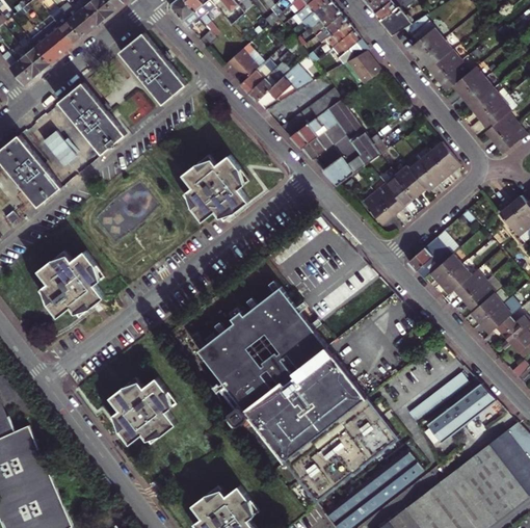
[(91,28),(95,25),(77,4),(74,6),(70,0),(64,4),(87,31),(91,28)]
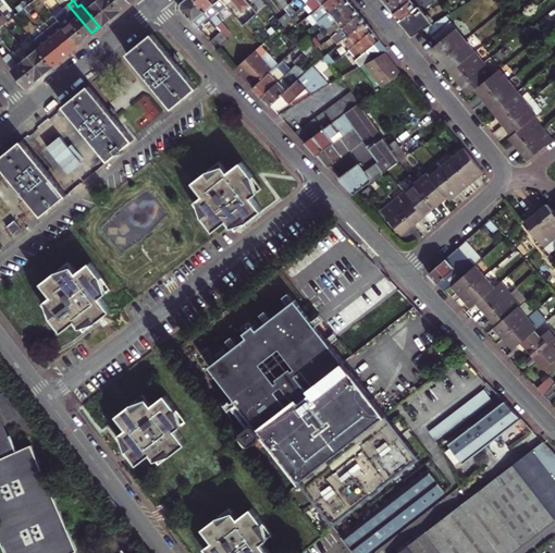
[(81,4),(99,26),(100,27),(105,24),(108,21),(91,0),(82,0),(79,2),(81,4)]
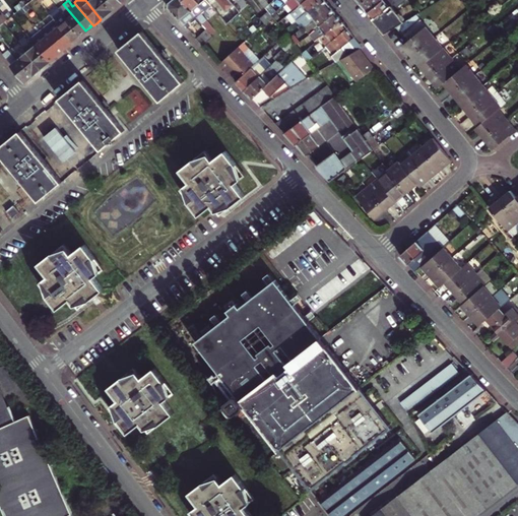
[(85,0),(101,19),(105,15),(109,12),(109,11),(99,0),(85,0)]
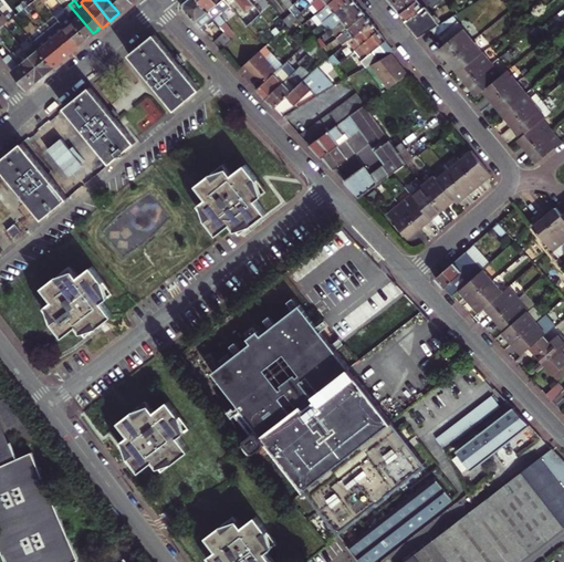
[(107,0),(118,12),(123,9),(127,6),(122,0),(107,0)]
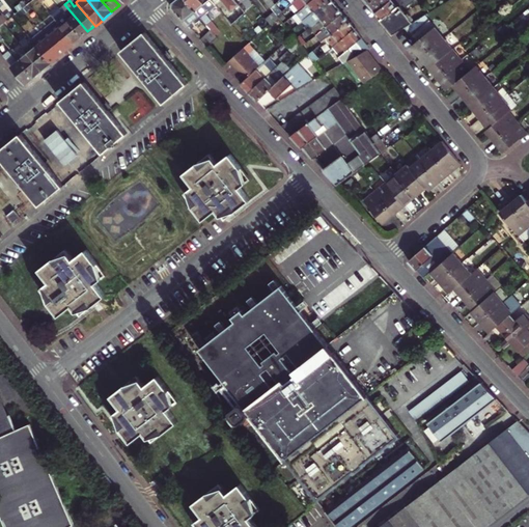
[(174,0),(173,1),(169,5),(169,10),(178,21),(190,12),(179,0),(174,0)]
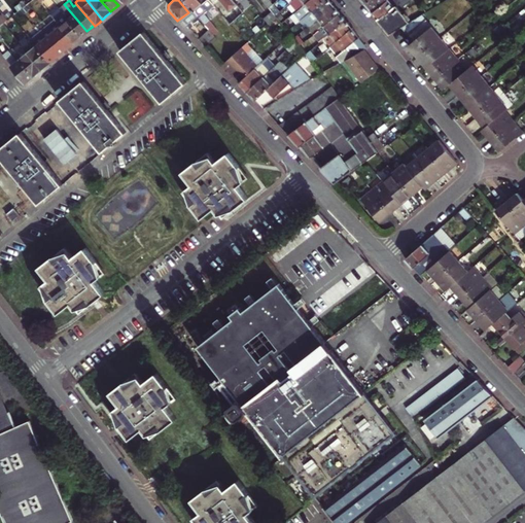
[(209,5),(204,0),(178,0),(188,12),(194,19),(205,32),(216,22),(213,19),(211,20),(207,14),(203,9),(209,5)]
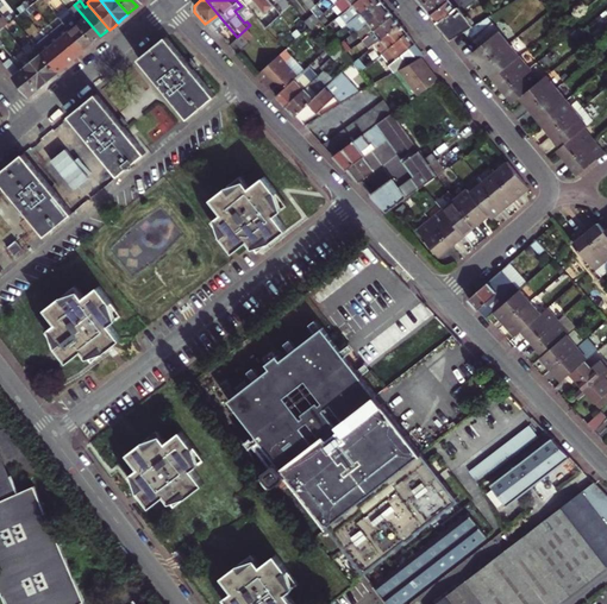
[(236,0),(242,6),(248,0),(261,17),(254,21),(262,31),(274,21),(279,19),(264,1),(263,0),(236,0)]
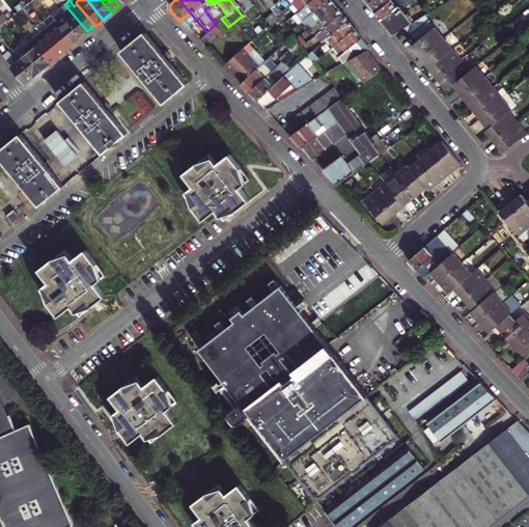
[(267,0),(262,0),(260,2),(267,10),(272,6),(267,0)]
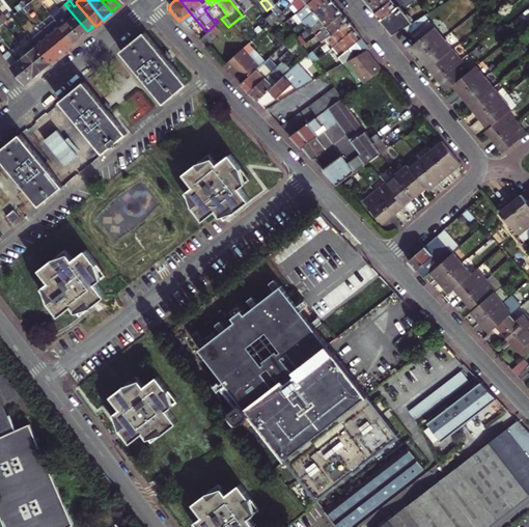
[(294,15),(310,0),(295,0),(290,3),(287,6),(294,15)]
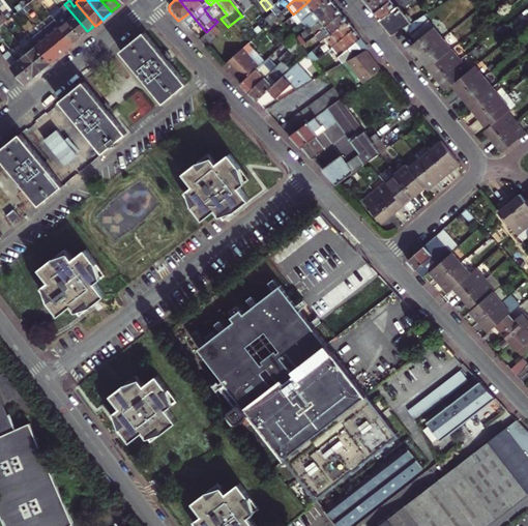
[(298,22),(303,18),(324,0),(310,0),(293,15),(292,15),(298,22)]
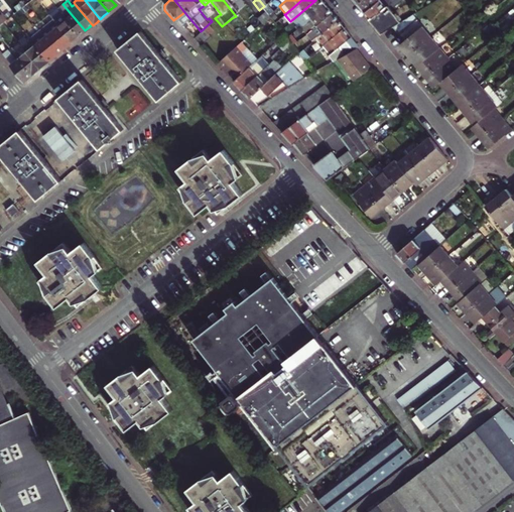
[(319,5),(315,0),(295,17),(302,25),(323,8),(319,5)]
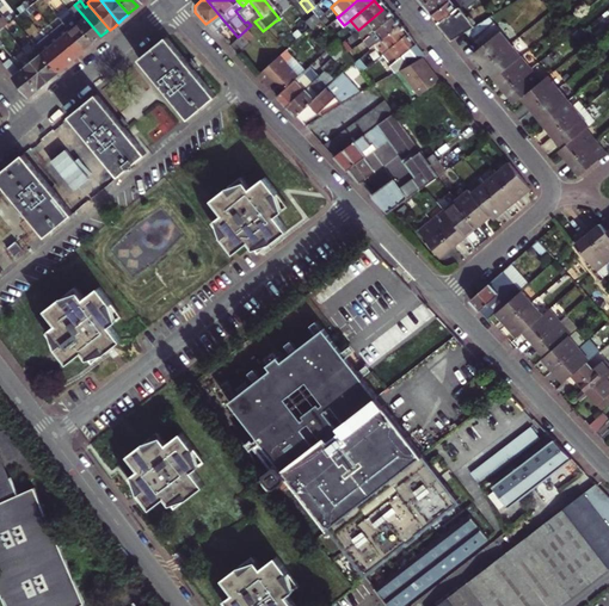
[(444,0),(425,0),(418,6),(422,11),(426,16),(444,0)]
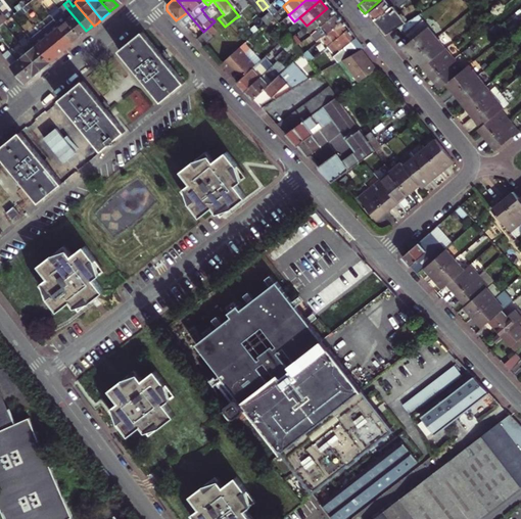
[(380,0),(365,13),(368,17),(371,21),(395,0),(380,0)]
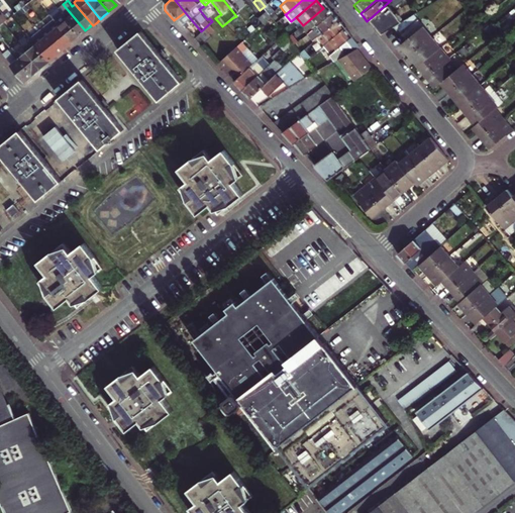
[(401,0),(391,0),(367,21),(373,28),(391,13),(389,11),(401,0)]
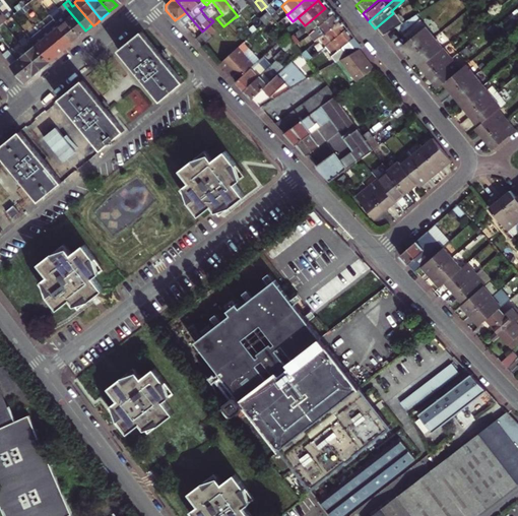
[(81,35),(85,30),(63,4),(55,11),(77,38),(81,35)]
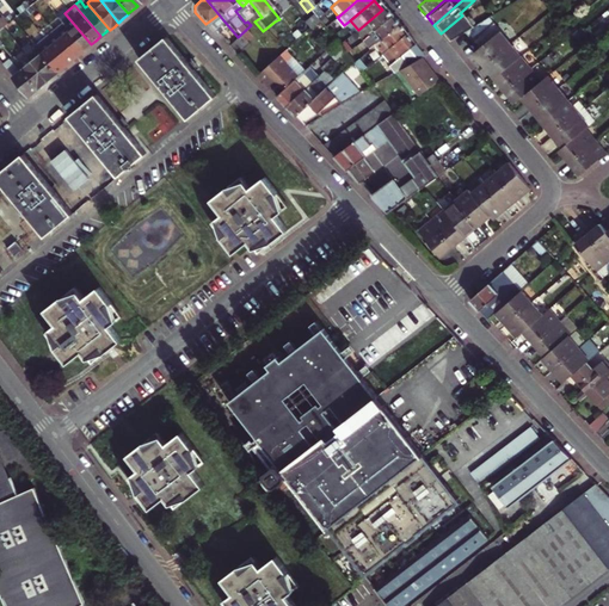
[(22,11),(19,13),(25,22),(35,14),(28,6),(22,11)]
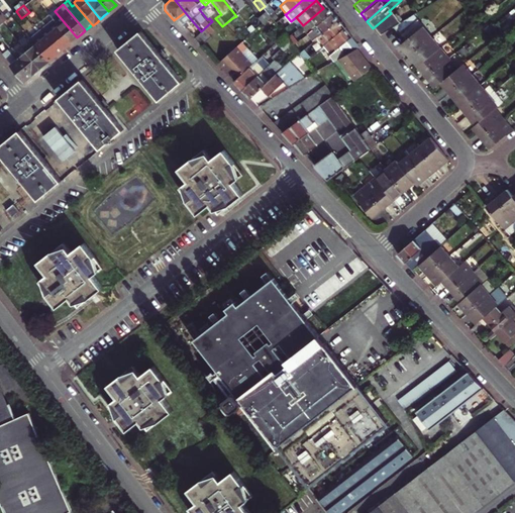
[(205,5),(199,9),(203,14),(208,9),(205,5)]
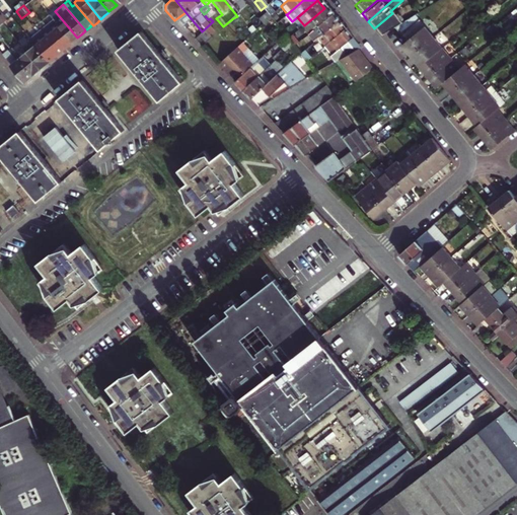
[(48,17),(69,44),(73,41),(77,38),(55,11),(52,7),(45,13),(48,17)]
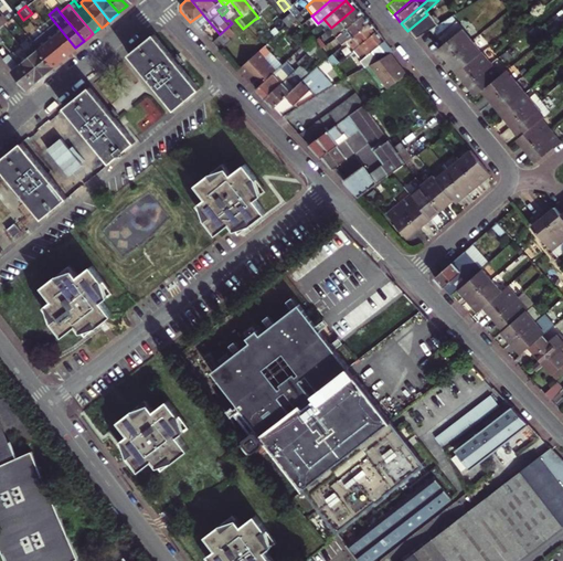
[(357,12),(353,9),(331,28),(338,35),(359,17),(357,12)]
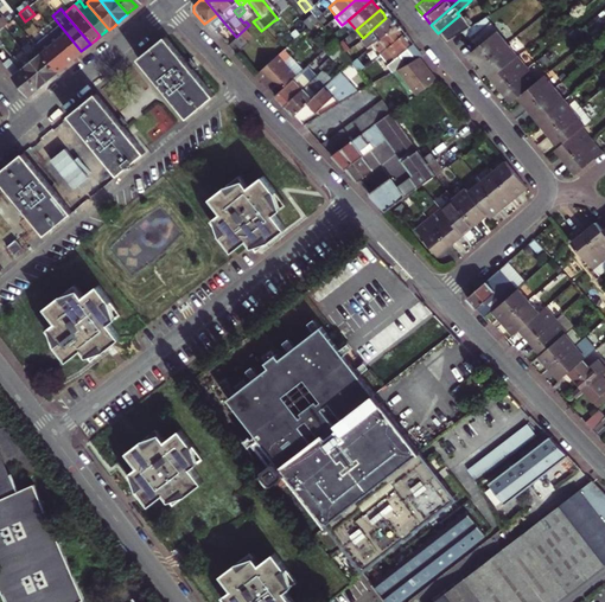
[(223,21),(217,14),(204,24),(211,32),(223,21)]
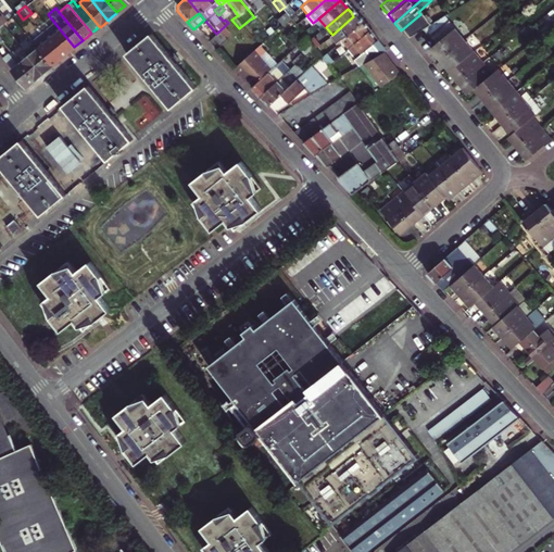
[(420,14),(401,30),(406,38),(410,36),(418,30),(420,29),(428,25),(420,14)]
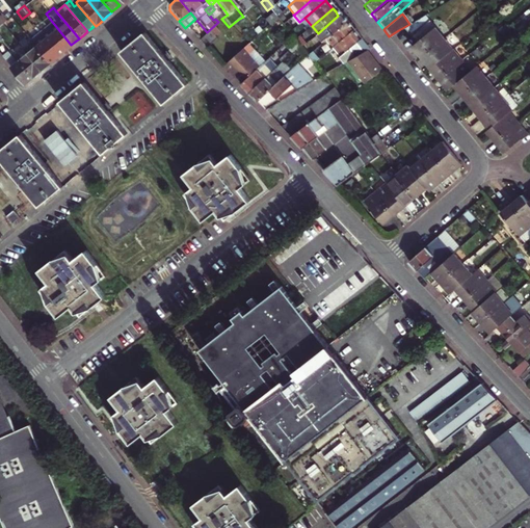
[(341,19),(338,16),(318,33),(313,37),(319,45),(324,41),(345,23),(341,19)]
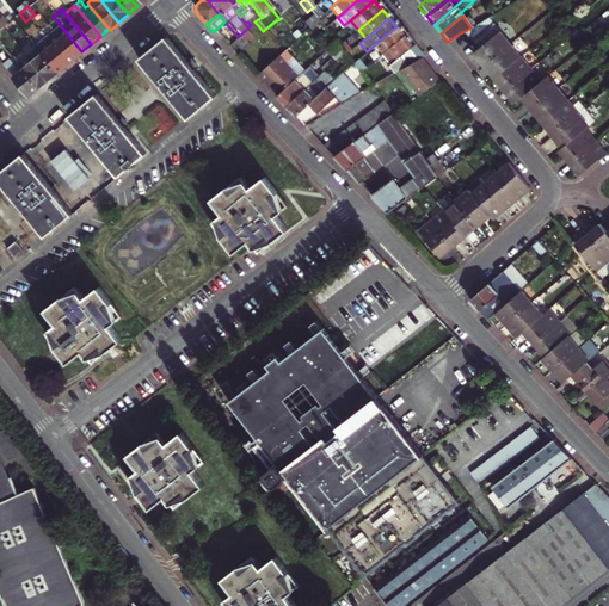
[(478,51),(472,56),(477,62),(481,68),(499,53),(508,45),(485,18),(471,28),(462,32),(478,51)]
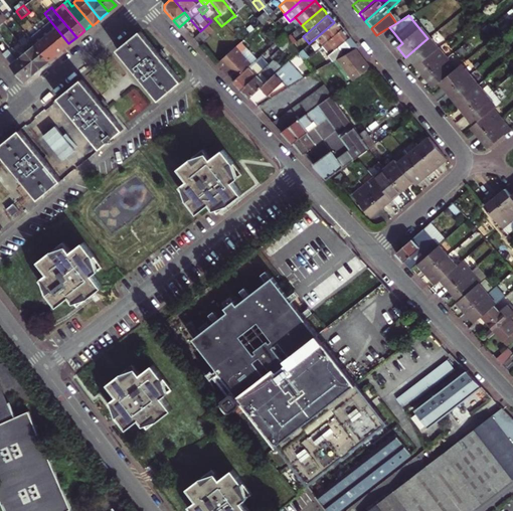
[(38,24),(60,50),(65,46),(68,43),(47,17),(38,24)]
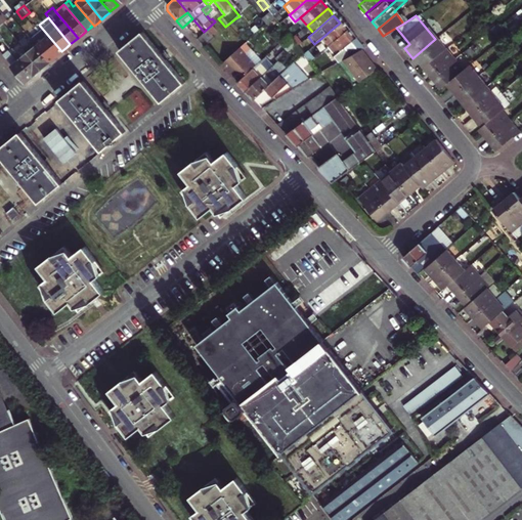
[(344,28),(340,23),(319,40),(325,48),(330,44),(346,31),(344,28)]
